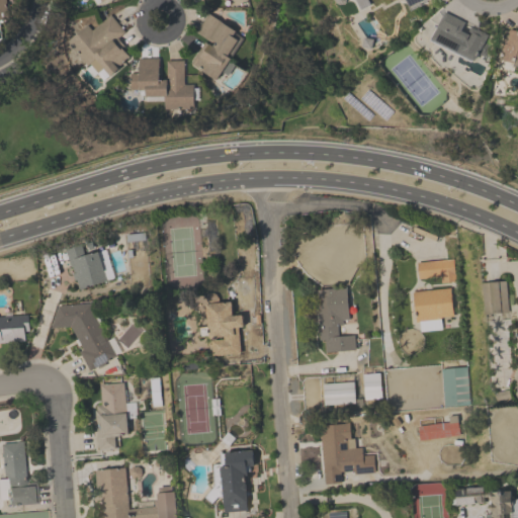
[(0,0),(5,0),(8,20),(0,20),(0,0)]
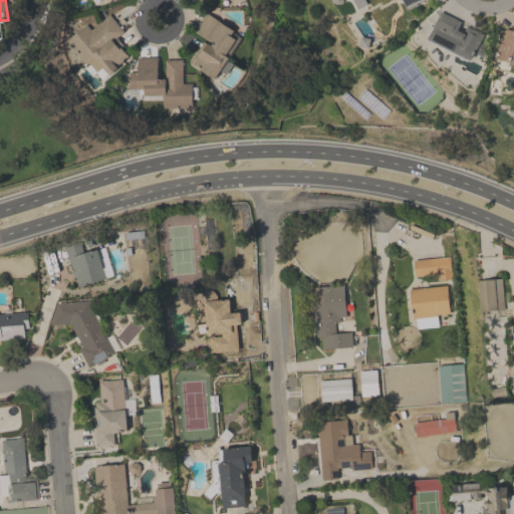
[(430,0),(404,10),(400,0),(430,0)]
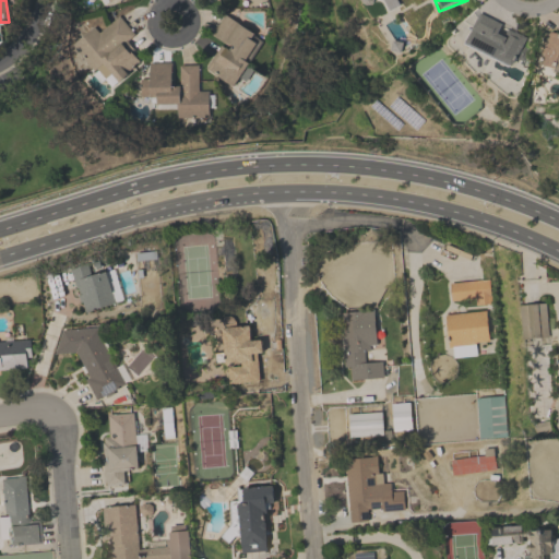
[(141,62),(110,88),(75,49),(117,13),(135,34),(126,44),(141,62)]
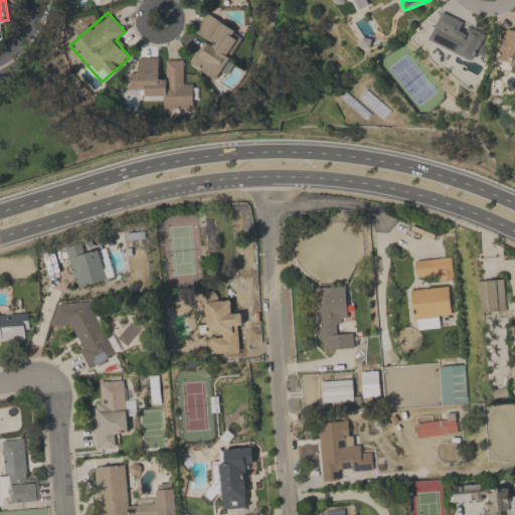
[(488,34),(474,63),(427,41),(442,12),(488,34)]
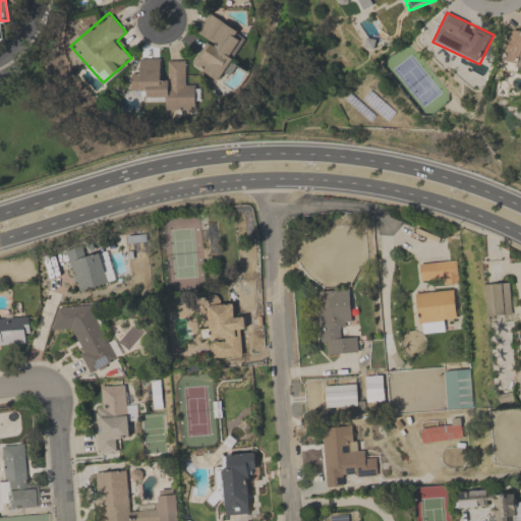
[(246,37),(218,82),(191,65),(208,40),(197,34),(210,13),(246,37)]
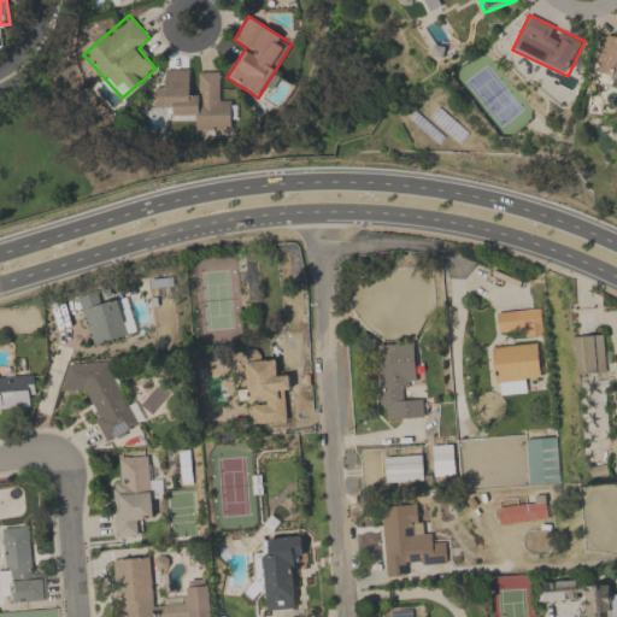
[(616,78),(599,77),(605,36),(616,37),(616,41),(616,78)]
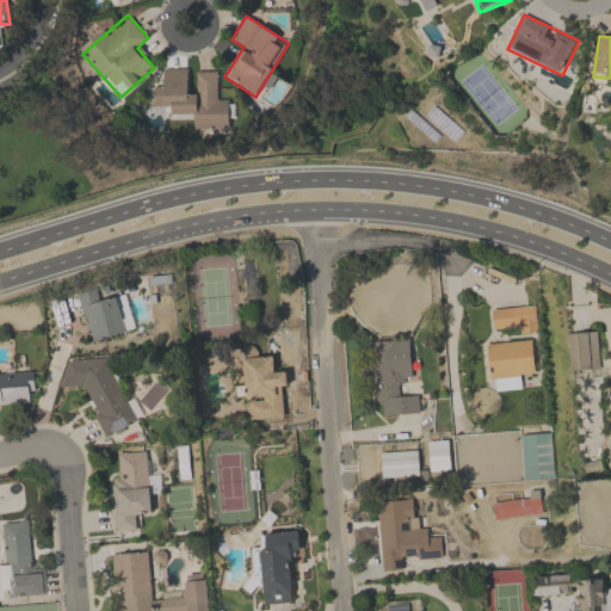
[(216,73),(217,103),(228,103),(229,130),(195,131),(195,115),(154,116),(154,87),(164,87),(164,72),(189,71),(190,93),(196,93),(196,73),(216,73)]
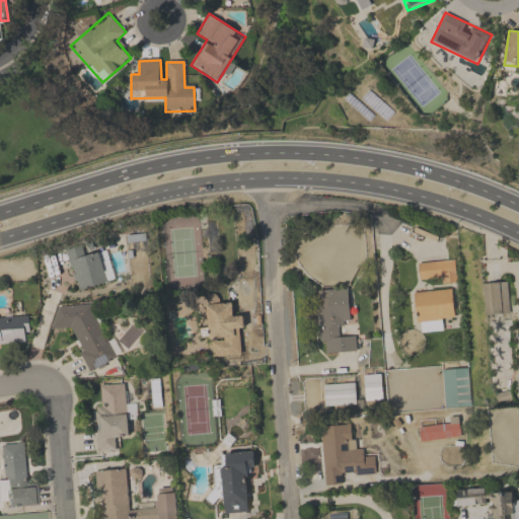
[(109,283),(78,293),(66,251),(80,247),(83,257),(100,252),(109,283)]
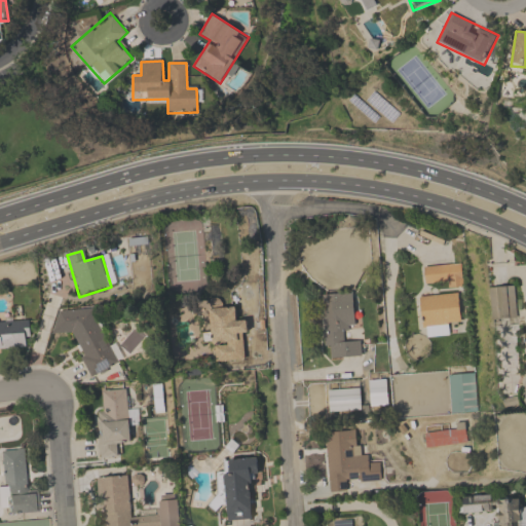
[(456,285),(423,282),(425,264),(458,268),(456,285)]
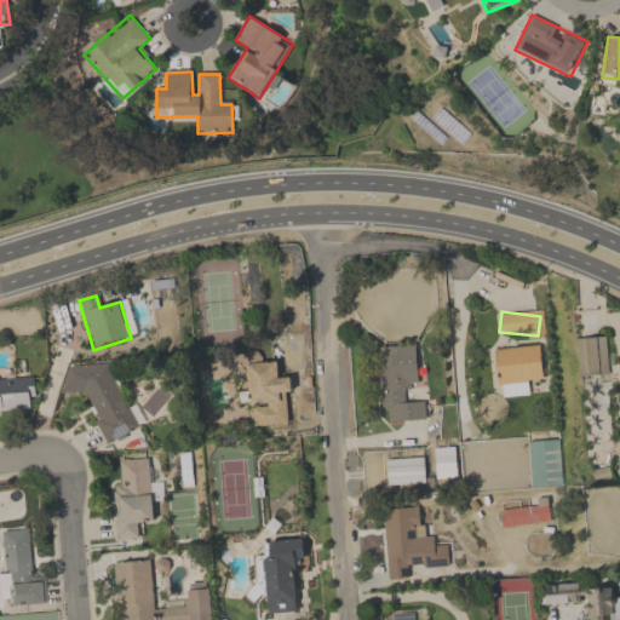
[(608,374),(581,374),(581,338),(608,338),(608,374)]
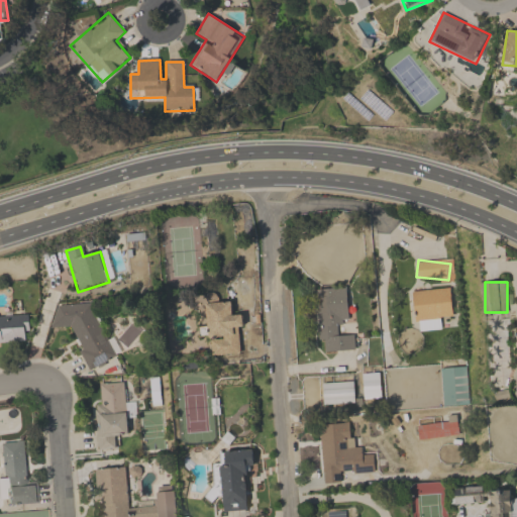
[(317,341),(315,288),(347,287),(349,321),(339,322),(339,333),(354,333),(355,350),(326,351),(325,340),(317,341)]
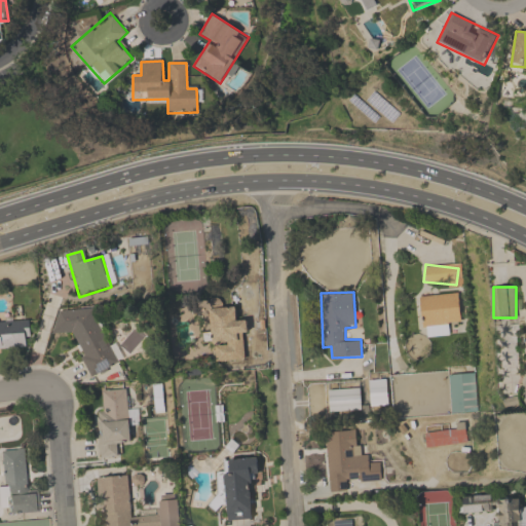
[(461,324),(422,329),(418,298),(457,293),(461,324)]
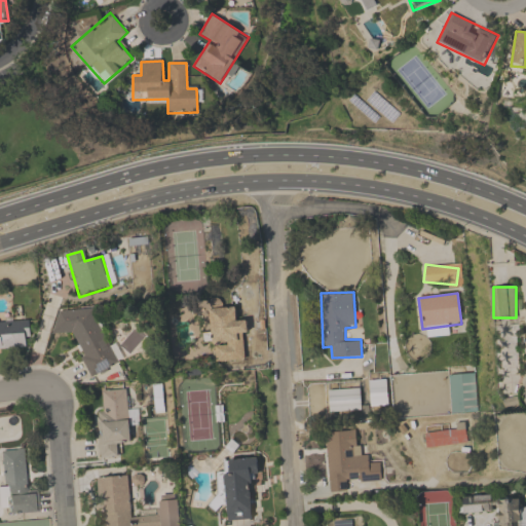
[(215,361),(214,340),(210,340),(208,300),(220,299),(220,307),(235,306),(236,321),(245,320),(247,360),(215,361)]
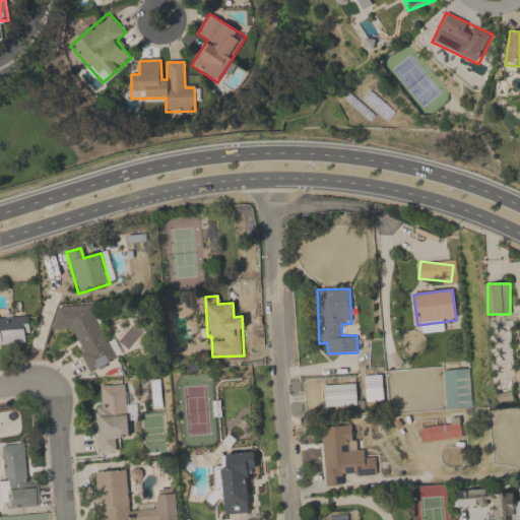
[(117,361),(87,371),(74,329),(55,329),(55,310),(64,307),(92,306),(103,336),(103,343),(111,343),(117,361)]
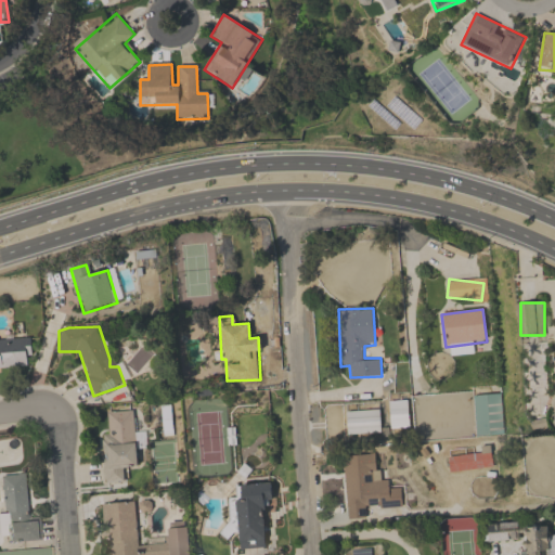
[(0,338),(29,337),(33,368),(0,370),(0,338)]
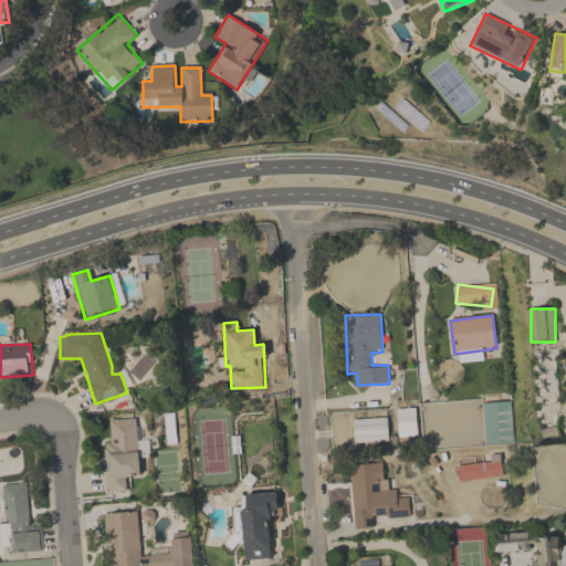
[(416,435),(397,435),(397,409),(416,408),(416,435)]
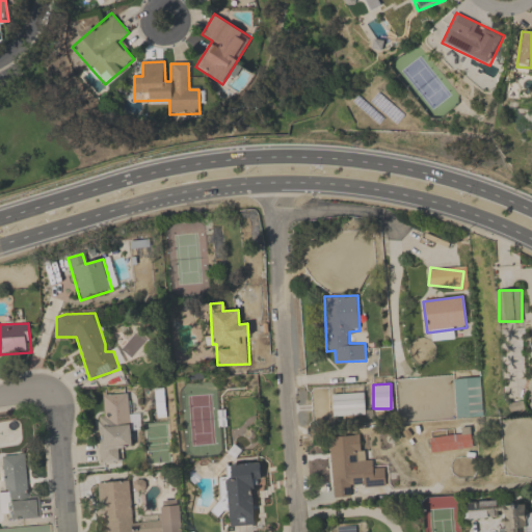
[(98,416),(105,415),(103,394),(128,393),(131,448),(120,449),(120,462),(101,464),(98,416)]
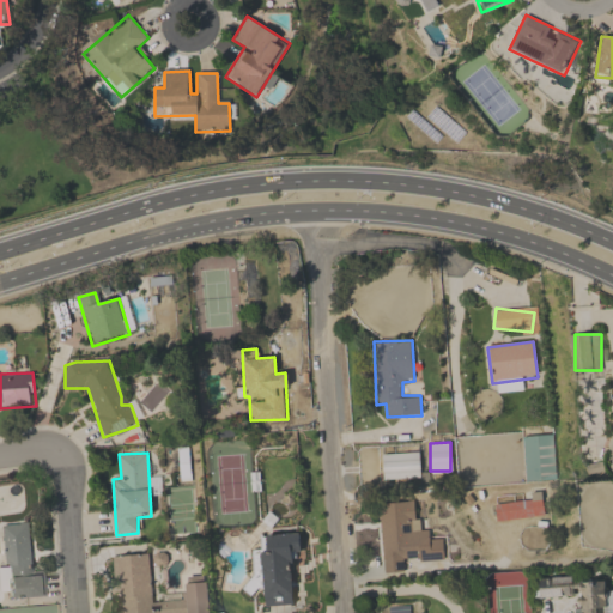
[(418,478),(383,478),(383,454),(418,454),(418,478)]
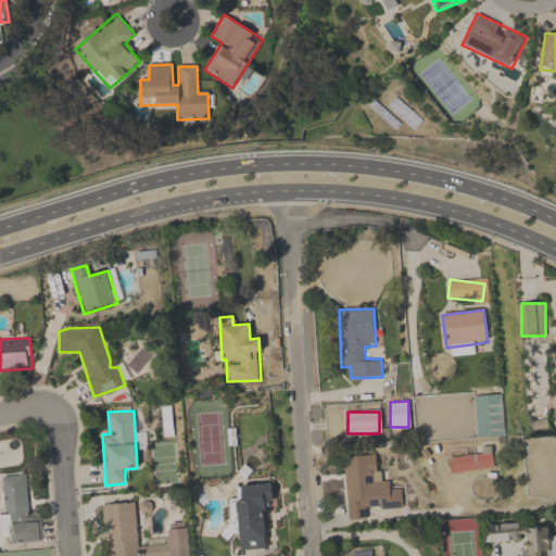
[(402,488),(403,506),(367,508),(367,518),(348,519),(344,455),(378,453),(379,479),(390,478),(390,488),(402,488)]
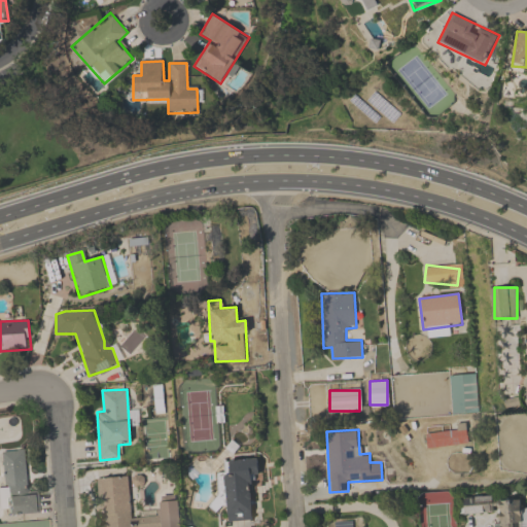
[(426,447),(426,432),(466,431),(466,446),(426,447)]
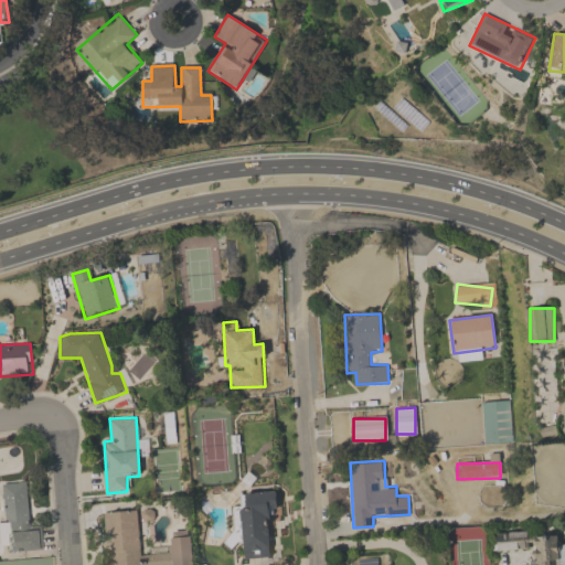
[(41,551),(6,553),(2,482),(27,481),(29,526),(40,525),(41,551)]
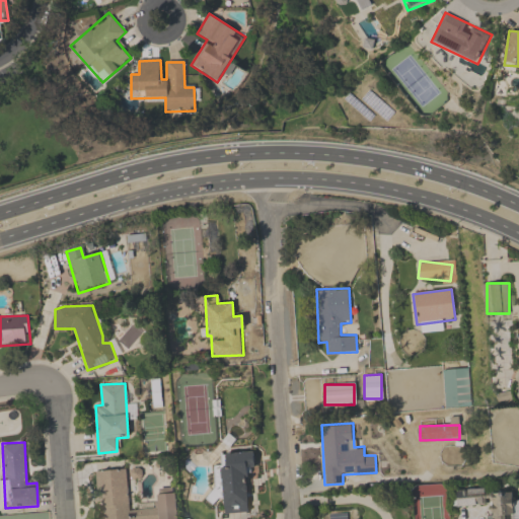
[(250,512),(222,513),(219,453),(247,451),(250,512)]
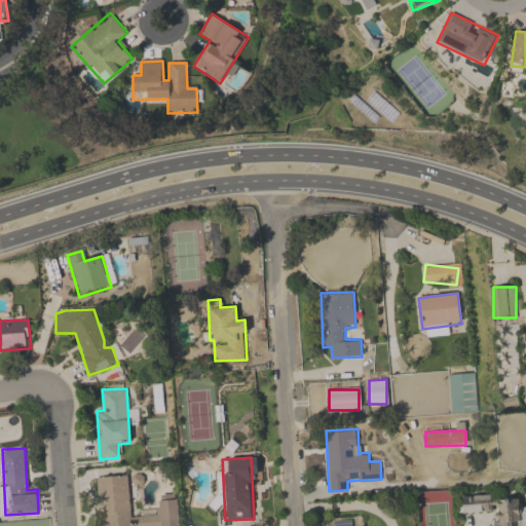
[(179,525),(102,525),(100,478),(140,475),(141,485),(129,486),(132,517),(159,515),(158,500),(178,499),(179,525)]
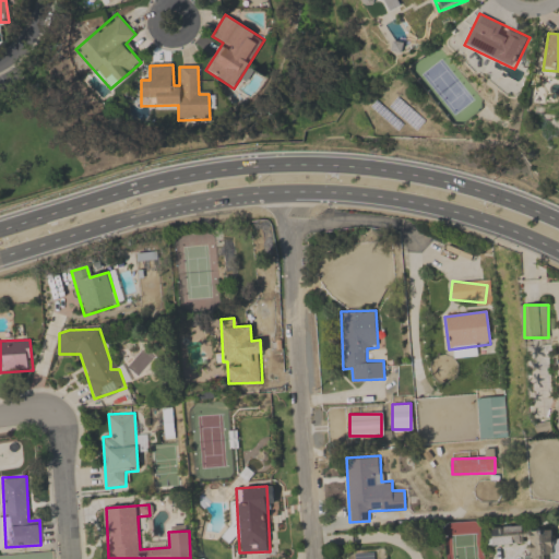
[(491,545),(490,528),(522,527),(522,533),(556,531),(557,558),(530,558),(530,543),(491,545)]
